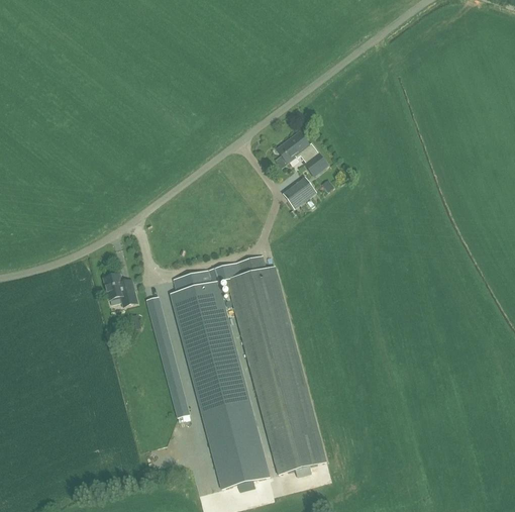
[(286,159),(294,152),(295,155),(299,151),(304,160),(303,161),(312,173),(326,162),(310,139),(308,141),(298,128),(276,145),(286,159)]
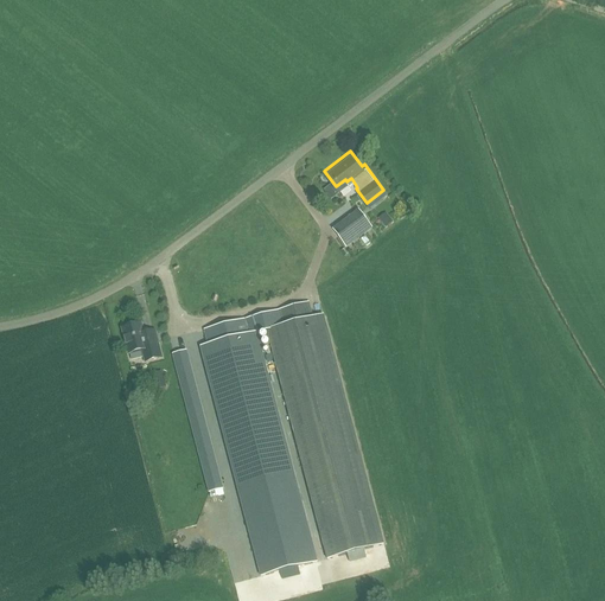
[(362,212),(337,230),(344,241),(370,223),(362,212)]
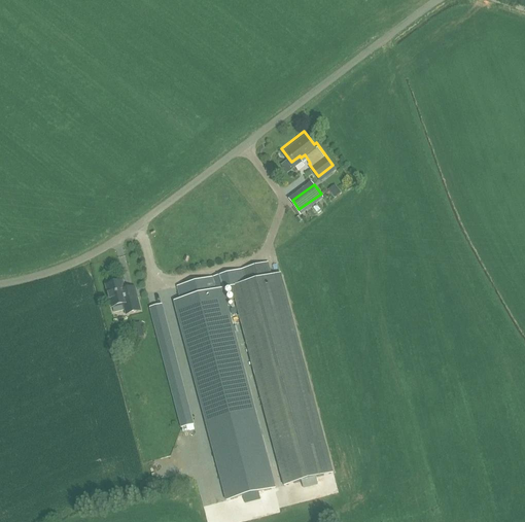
[(244,281),(230,285),(282,483),(331,471),(279,270),(271,272),(268,257),(240,265),(244,281)]
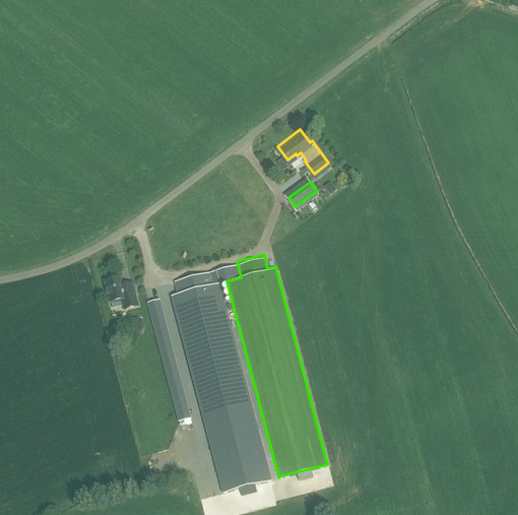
[(177,290),(170,292),(222,489),(269,477),(217,282),(227,280),(241,277),(237,261),(236,261),(173,277),(177,290)]
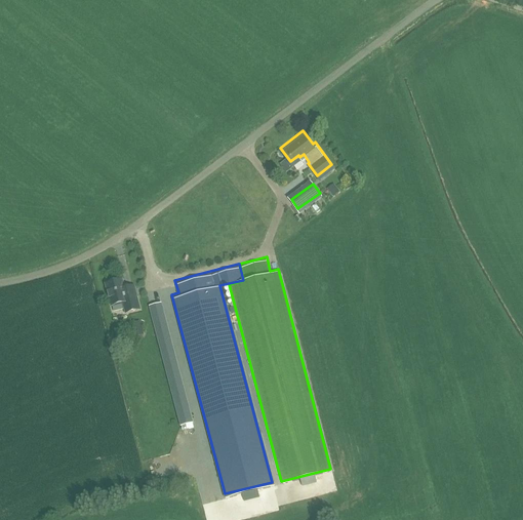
[(121,276),(113,278),(112,278),(107,279),(106,280),(105,280),(110,303),(122,298),(125,309),(138,305),(135,291),(126,294),(121,276)]
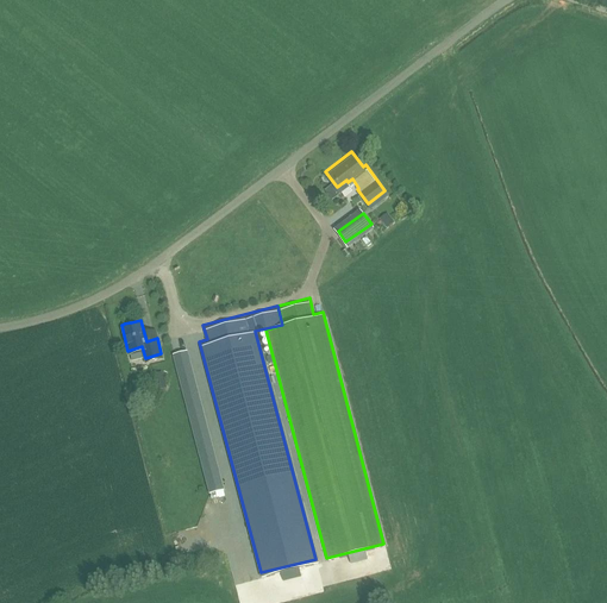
[(188,360),(175,364),(207,488),(221,484),(188,360)]
